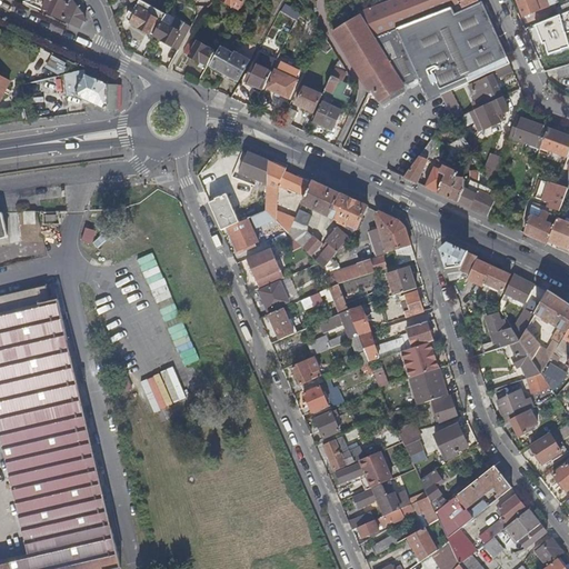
[(69,5),(58,0),(31,0),(22,2),(62,21),(69,5)]
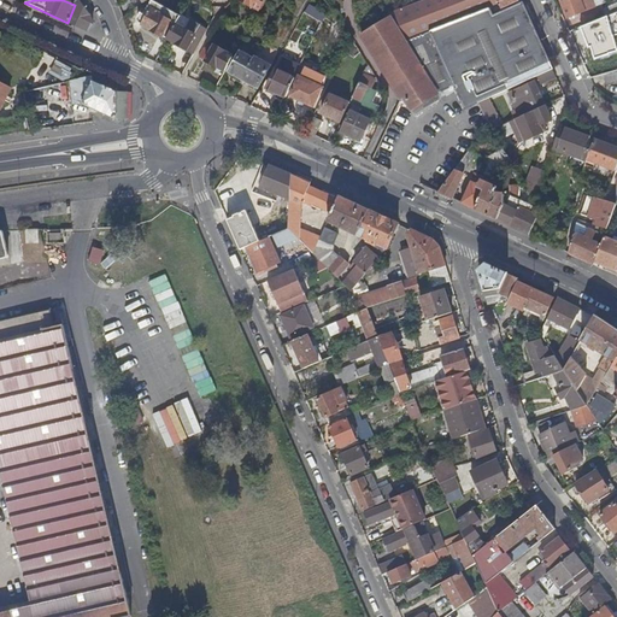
[(87,13),(78,0),(63,0),(75,5),(68,23),(87,31),(93,25),(87,13)]
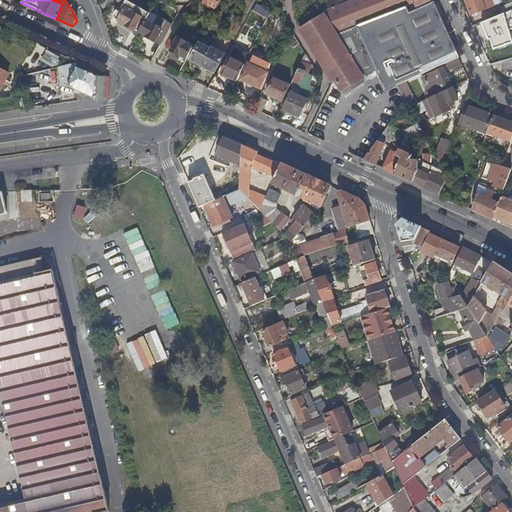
[(178,7),(165,0),(156,0),(148,16),(169,26),(178,11),(178,7)]
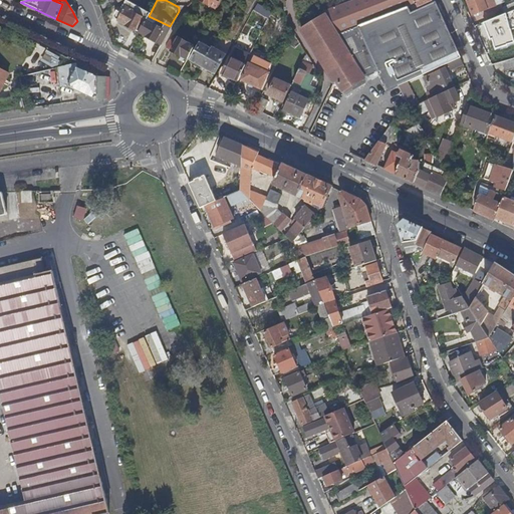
[(217,9),(221,0),(199,0),(210,6),(217,9)]
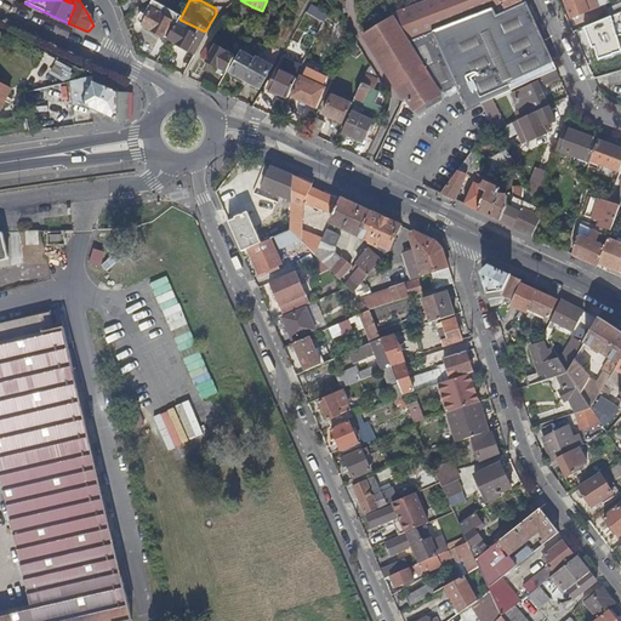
[(314,0),(312,0),(305,12),(311,16),(318,3),(315,0),(314,0)]
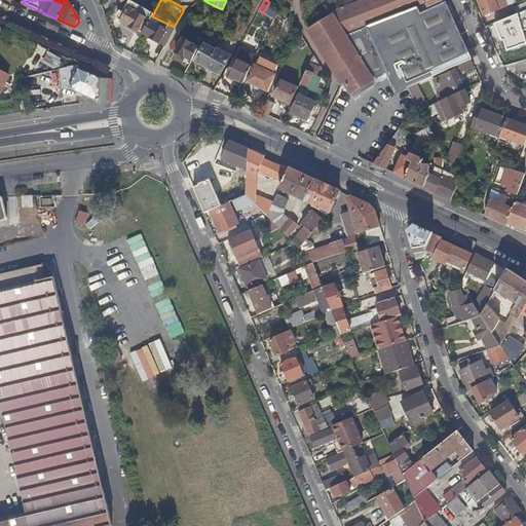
[(362,0),(330,12),(331,15),(307,31),(342,85),(365,71),(344,37),(366,29),(425,4),(423,0),(362,0)]
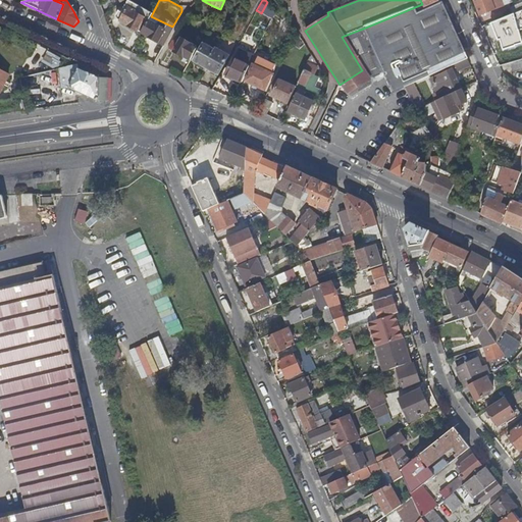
[(493,10),(489,0),(472,0),(479,15),(493,10)]
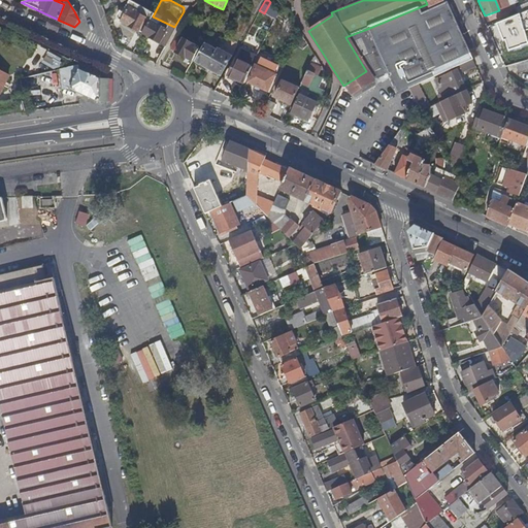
[(138,4),(130,1),(116,8),(122,12),(124,10),(127,11),(122,22),(130,26),(129,27),(138,32),(139,31),(143,33),(150,21),(137,13),(137,12),(134,10),(138,4)]
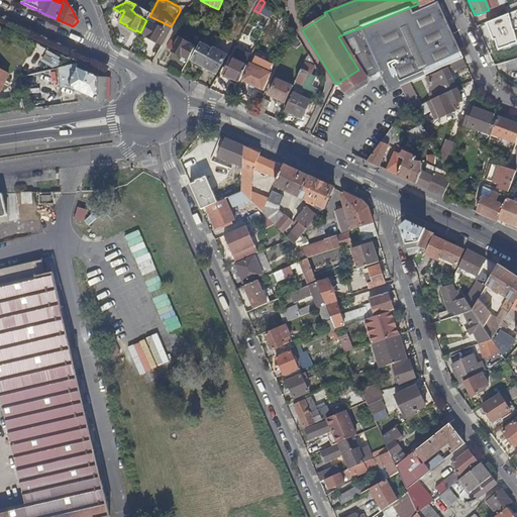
[(364,37),(379,71),(381,77),(381,78),(385,87),(395,104),(406,97),(401,87),(409,83),(448,65),(462,59),(436,3),(364,37)]
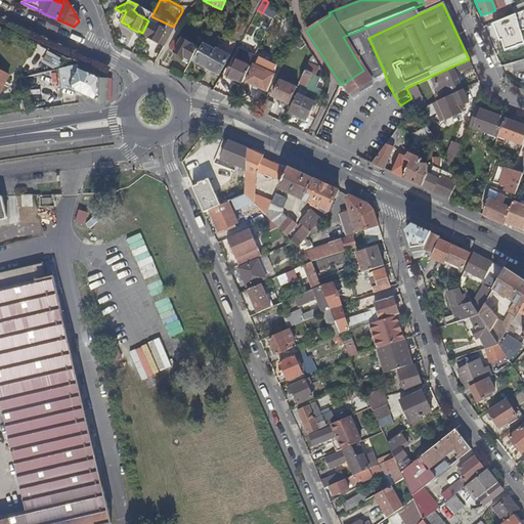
[(514,14),(493,23),(501,45),(523,37),(514,14)]
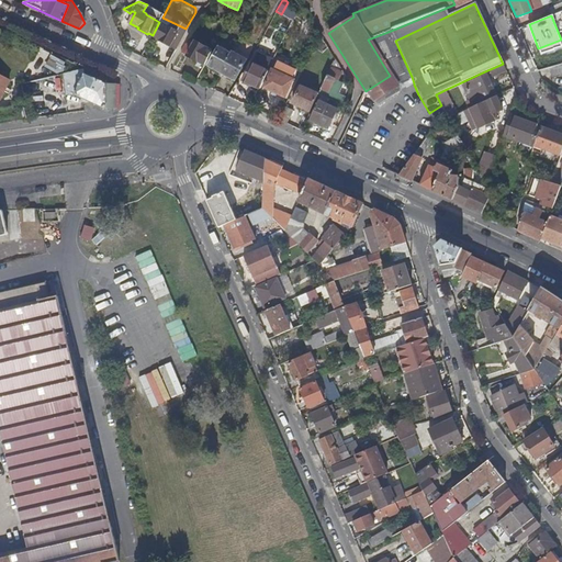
[(159,22),(153,35),(160,41),(159,42),(176,51),(183,36),(159,22)]
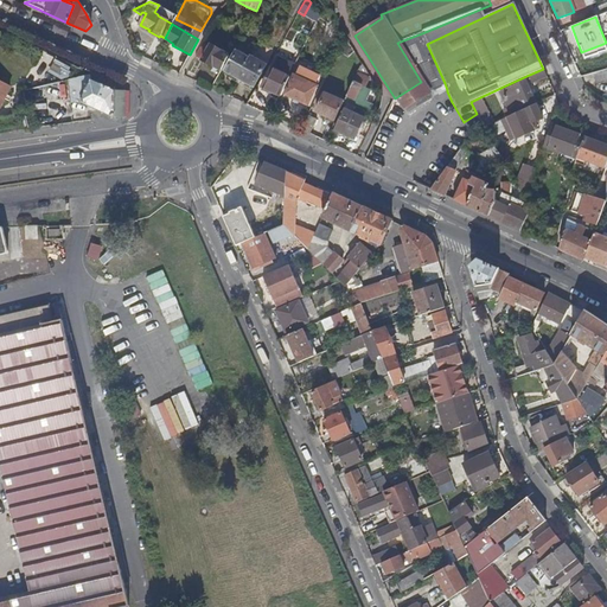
[(397,43),(421,82),(429,94),(445,83),(427,44),(422,33),(397,43)]
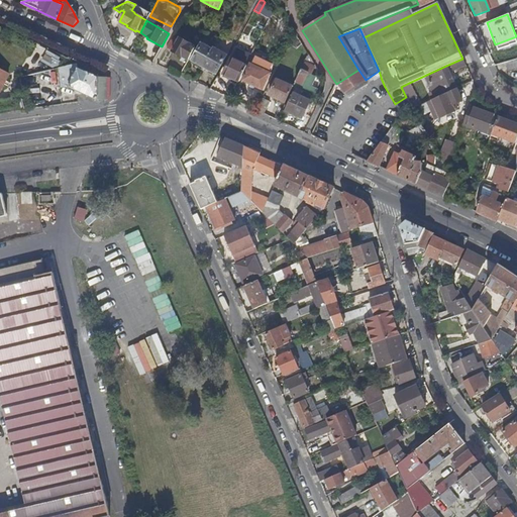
[(178,55),(189,61),(196,47),(174,35),(167,48),(178,55)]
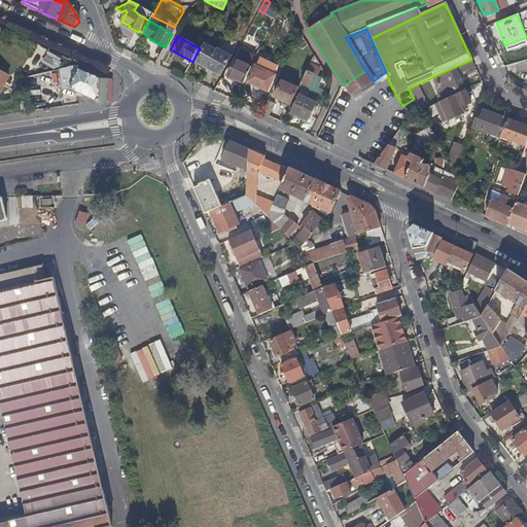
[(196,63),(218,76),(230,56),(217,49),(216,50),(205,45),(196,63)]
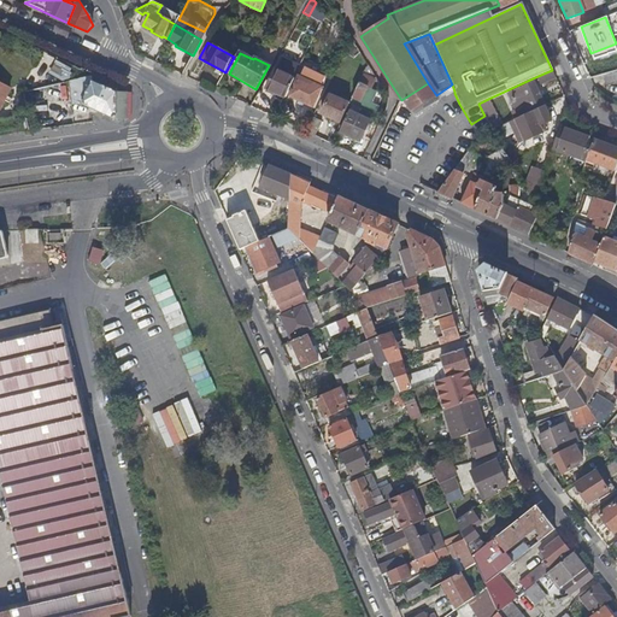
[(47,72),(64,82),(71,69),(54,59),(47,72)]
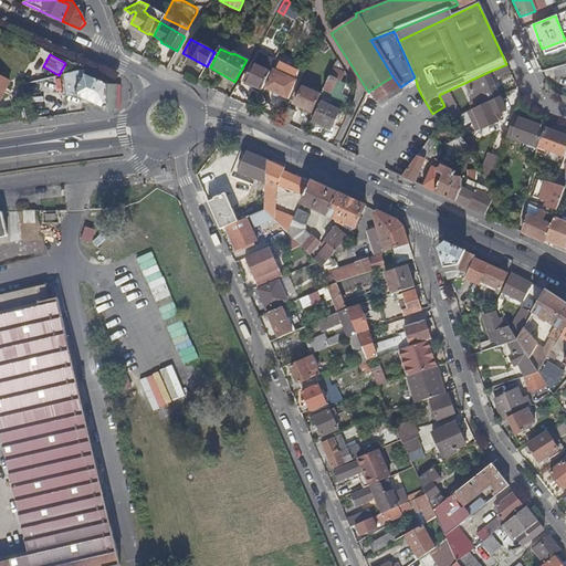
[(261,90),(269,71),(257,65),(258,63),(254,62),(253,64),(252,64),(244,82),(261,90)]
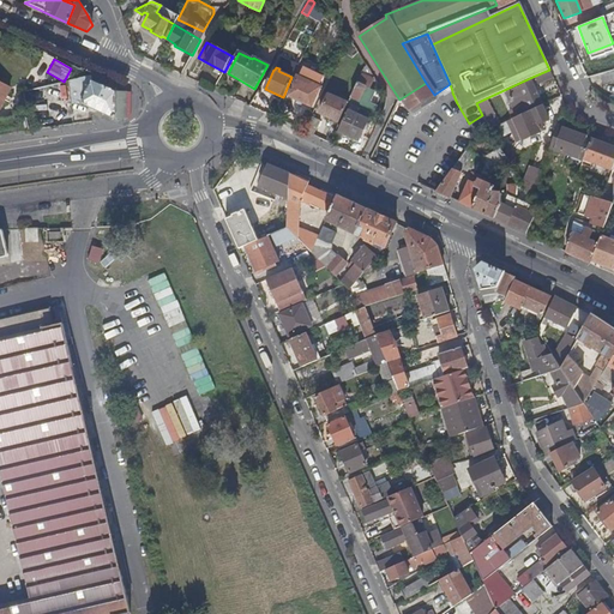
[(552,76),(549,70),(533,77),(536,84),(552,76)]
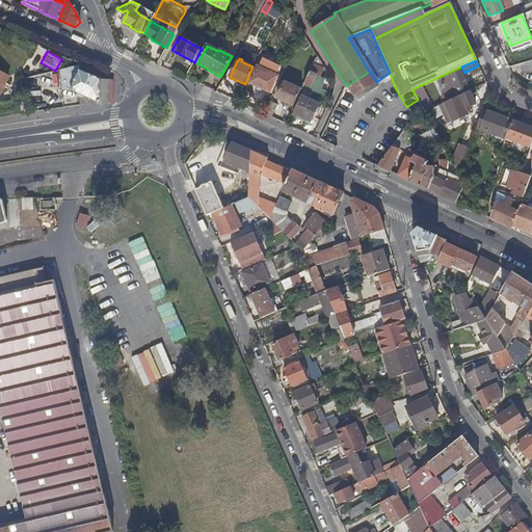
[(531,60),(524,63),(520,64),(522,72),(531,69),(531,60)]
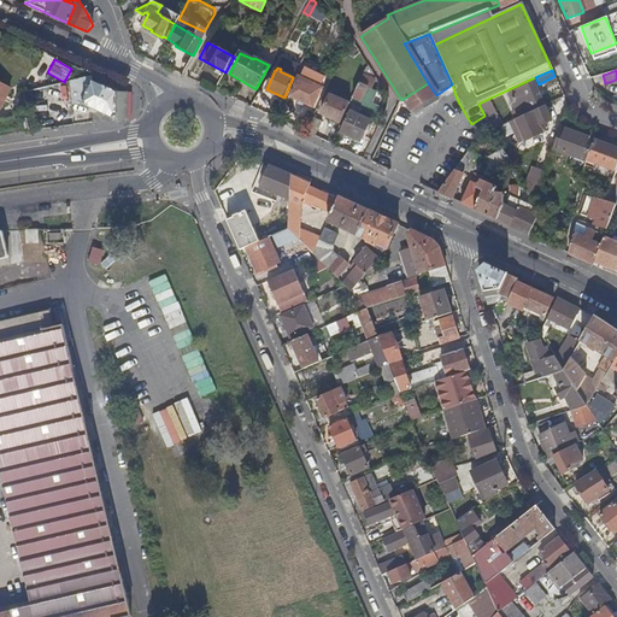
[(376,81),(363,75),(353,98),(362,101),(368,88),(371,90),(376,81)]
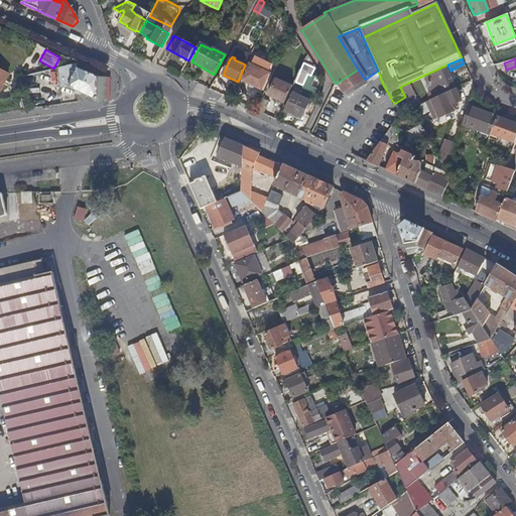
[(78,68),(77,65),(65,67),(63,76),(72,79),(71,82),(68,80),(65,85),(98,100),(98,77),(78,68)]
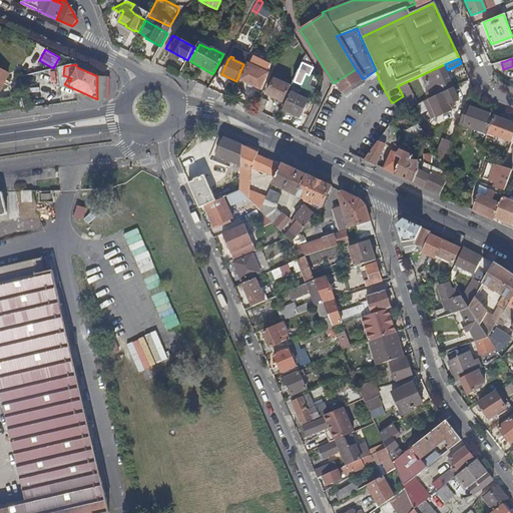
[(253,86),(260,89),(268,72),(260,68),(258,71),(247,66),(240,80),(247,83),(245,88),(250,90),(253,86)]
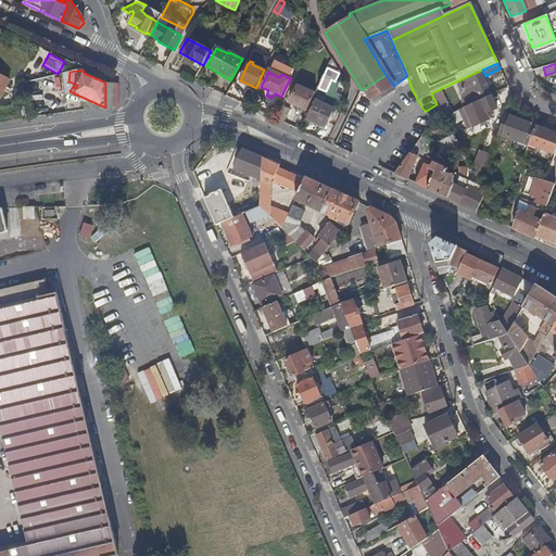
[(467,105),(490,95),(481,74),(470,79),(472,84),(459,89),(467,105)]
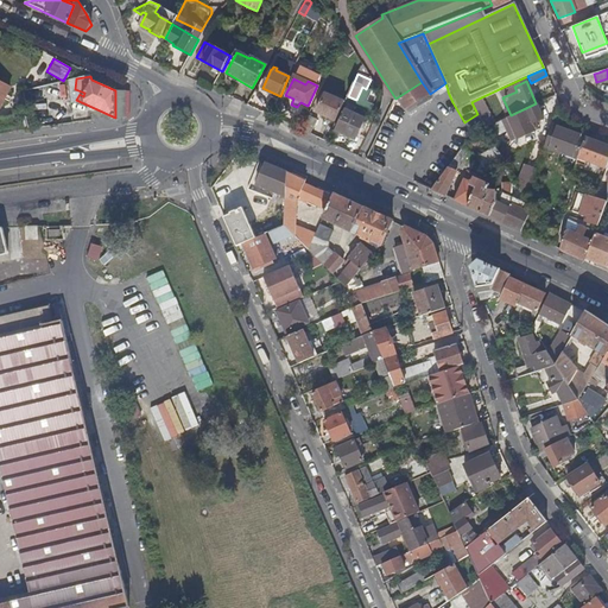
[(0,82),(0,107),(11,88),(0,82)]
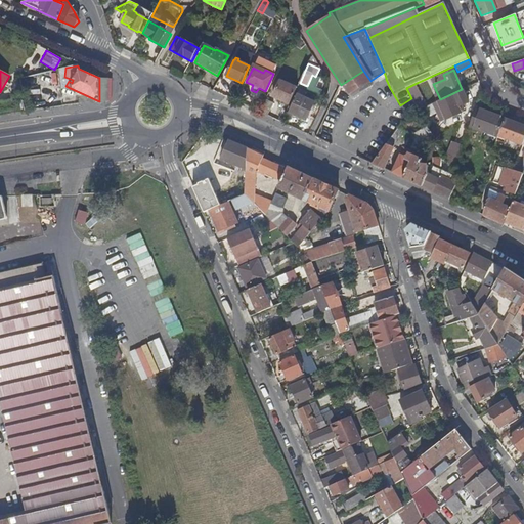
[(107,79),(99,78),(99,101),(106,101),(107,79)]
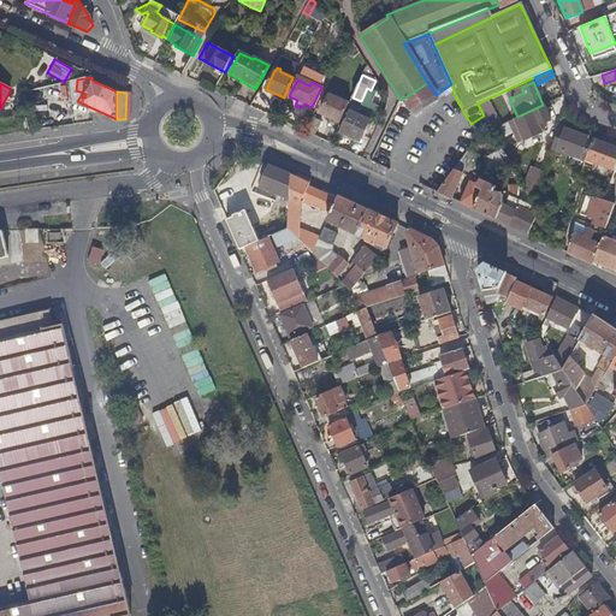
[(321,116),(339,124),(349,105),(330,95),(321,116)]
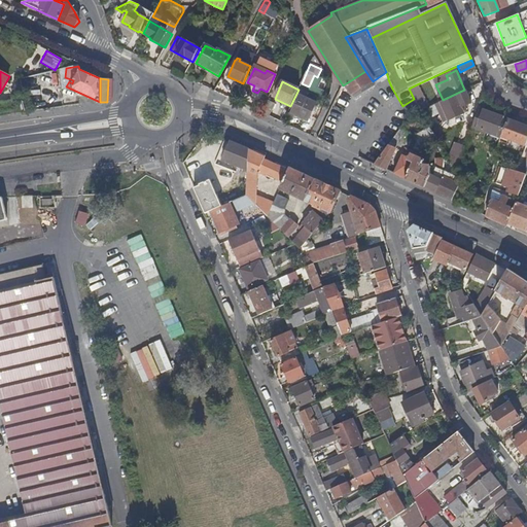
[(309,86),(302,83),(299,90),(301,91),(306,94),(309,86)]
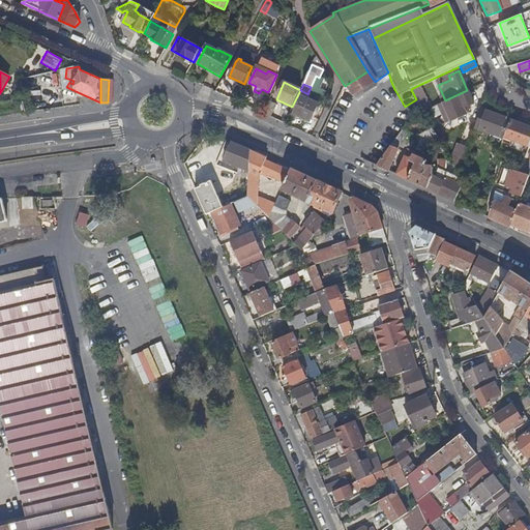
[(411,89),(416,99),(419,106),(422,112),(432,108),(419,85),(411,89)]
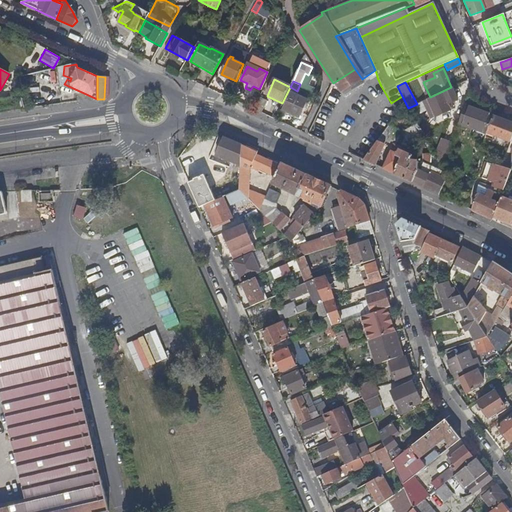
[(430,97),(428,98),(436,116),(451,110),(448,104),(457,100),(451,87),(430,97)]
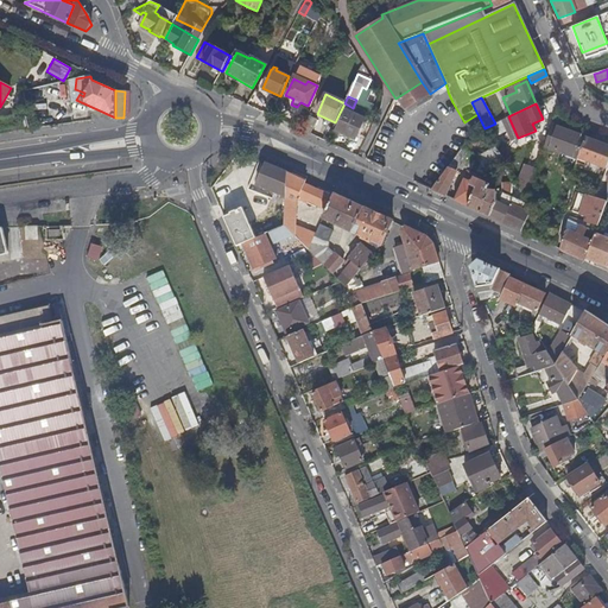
[(343,112),(335,130),(355,140),(363,121),(343,112)]
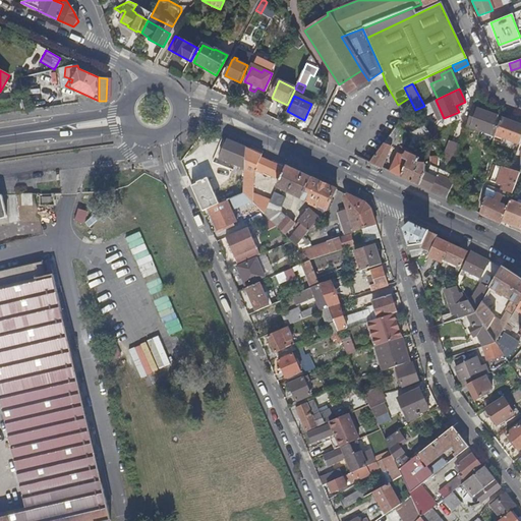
[(271,103),(264,100),(258,112),(266,115),(271,103)]
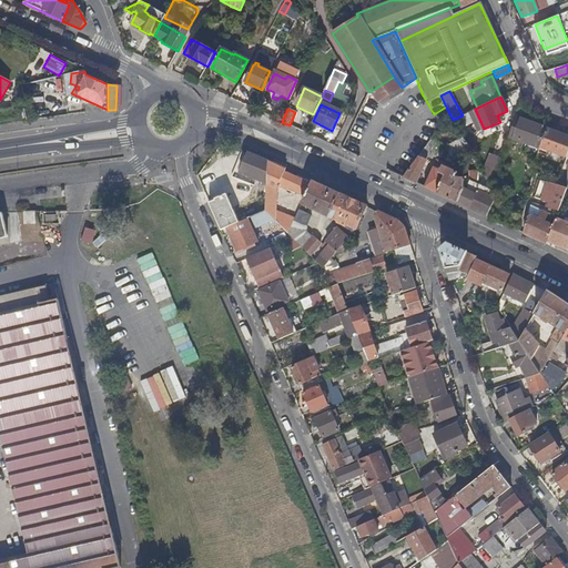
[(538,145),(540,146),(546,128),(516,117),(503,151),(509,153),(513,144),(509,143),(511,139),(537,150),(538,145)]
